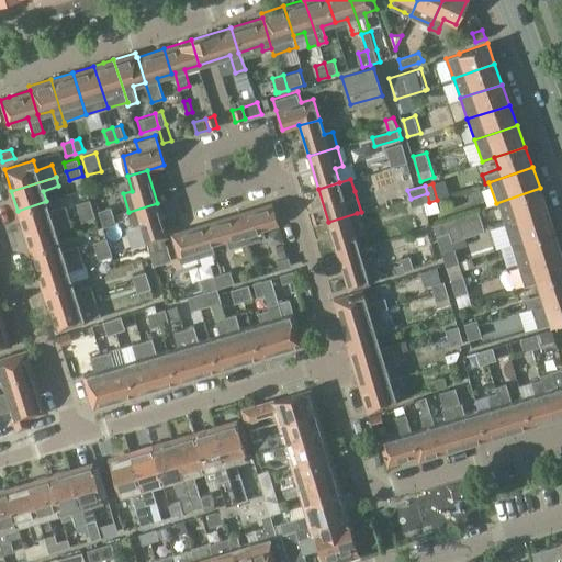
[(496,203),(503,224),(547,209),(540,188),(496,203)]
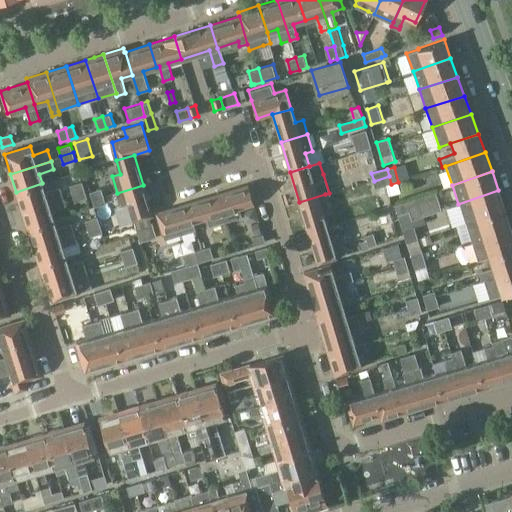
[(376,189),(391,184),(389,176),(374,181),(376,189)]
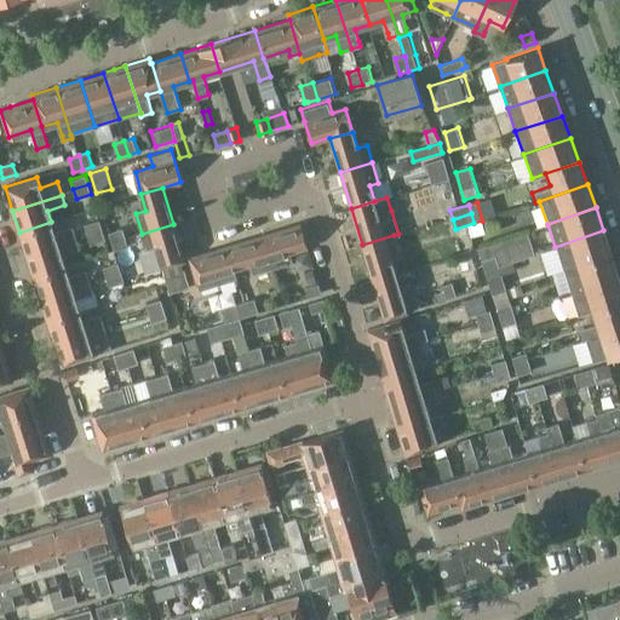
[(85,224),(87,234),(102,229),(99,220),(85,224)]
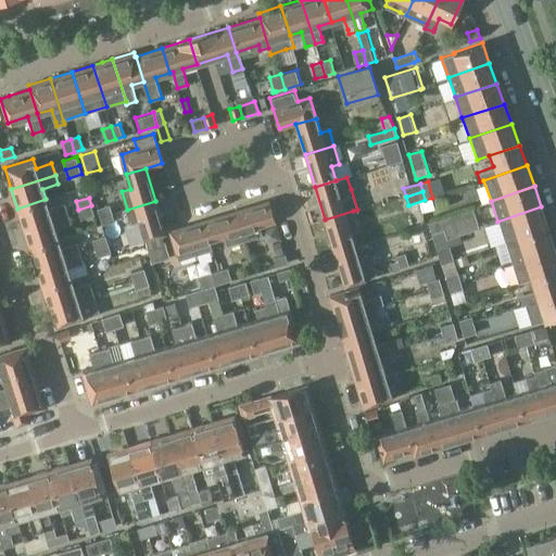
[(432,198),(425,200),(428,212),(437,210),(432,198)]
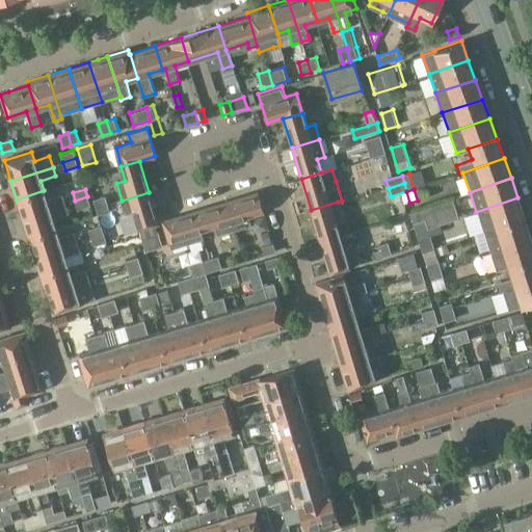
[(44,190),(17,200),(22,218),(64,205),(61,194),(47,200),(44,190)]
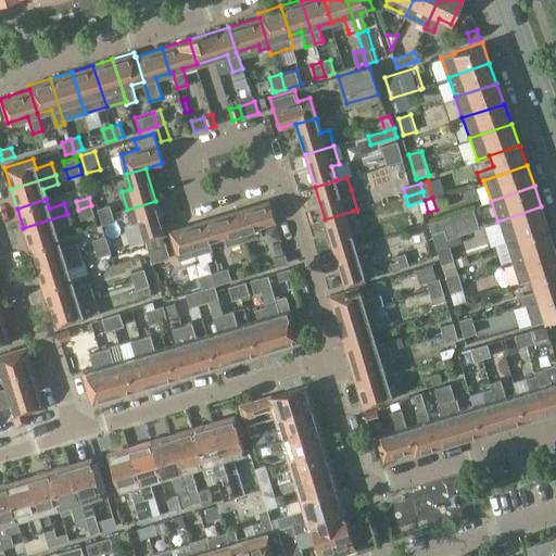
[(144,240),(165,234),(155,201),(127,210),(131,224),(139,220),(144,240)]
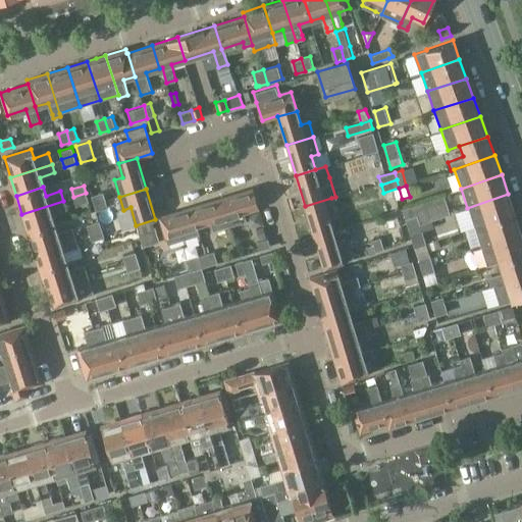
[(244,212),(258,208),(253,189),(221,198),(229,226),(247,221),(244,212)]
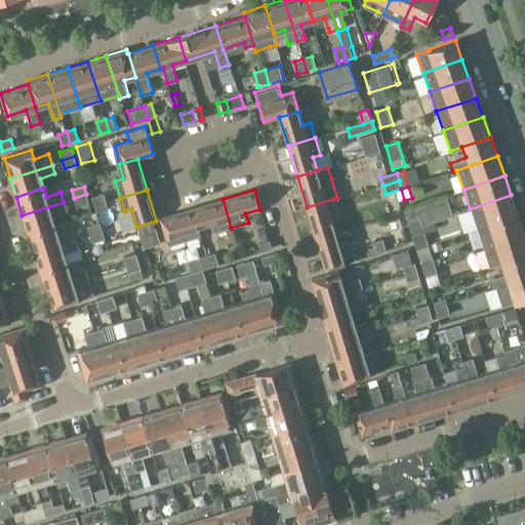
[(93,204),(107,200),(104,193),(91,197),(93,204)]
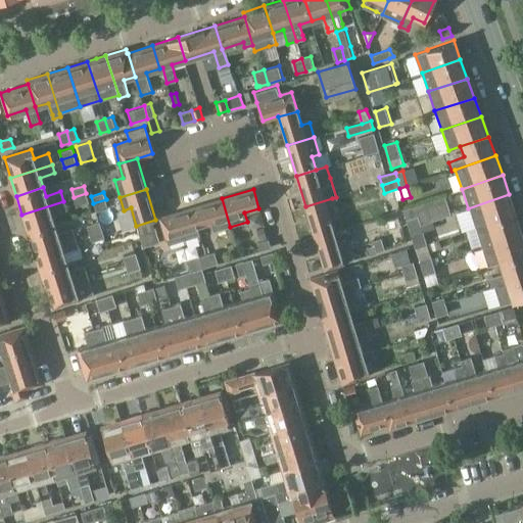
[(89,201),(86,193),(74,197),(77,205),(89,201)]
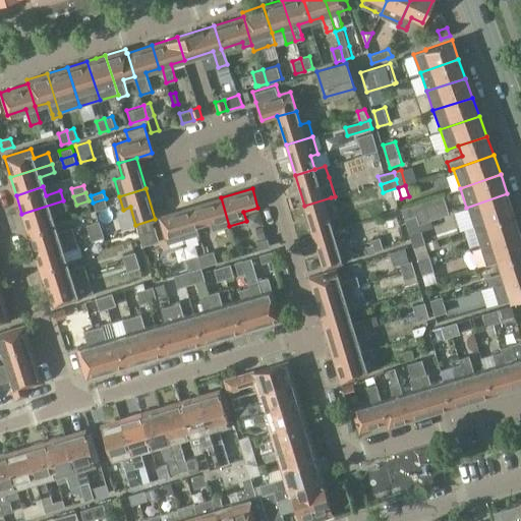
[(466,208),(472,226),(513,213),(507,193),(466,208)]
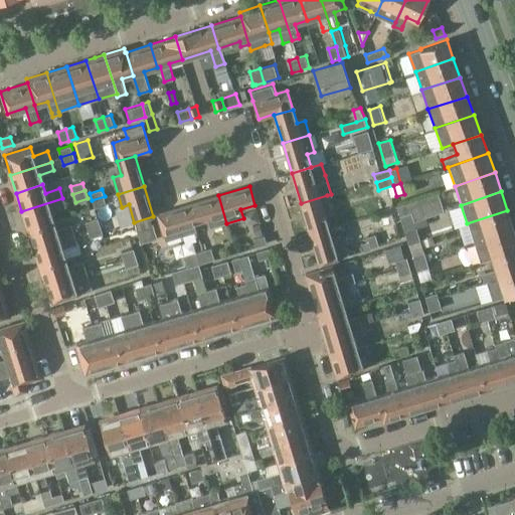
[(397,206),(403,225),(427,217),(446,211),(440,192),(397,206)]
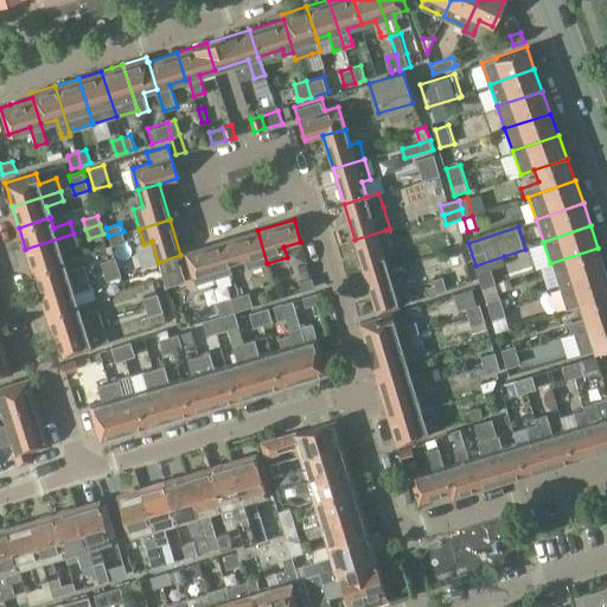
[(267,263),(257,230),(221,241),(227,263),(246,257),(249,269),(267,263)]
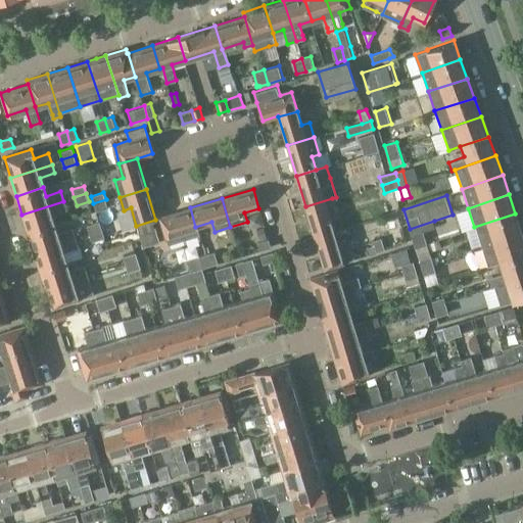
[(332,198),(305,206),(315,238),(334,232),(330,217),(337,215),(332,198)]
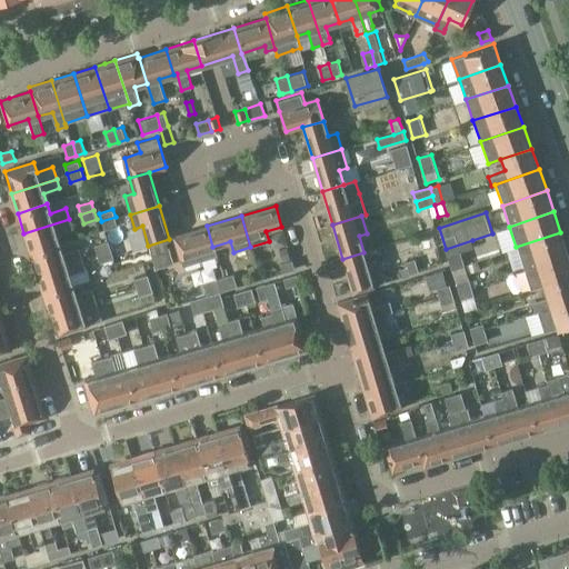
[(119,227),(116,217),(101,221),(105,231),(119,227)]
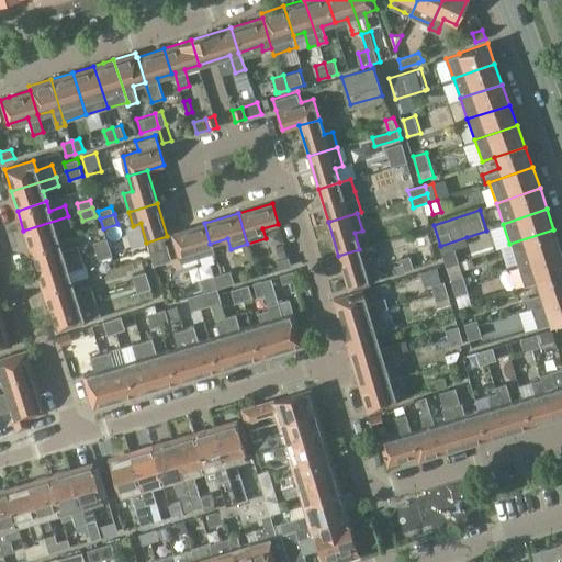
[(68,216),(23,231),(30,250),(59,242),(56,232),(71,226),(68,216)]
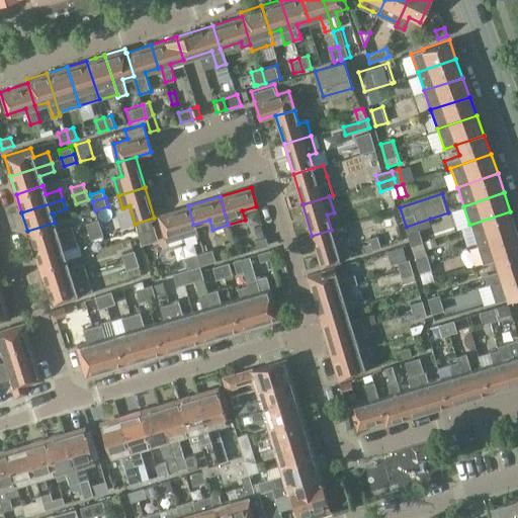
[(193,225),(188,205),(158,214),(164,233),(166,242),(196,233),(193,225)]
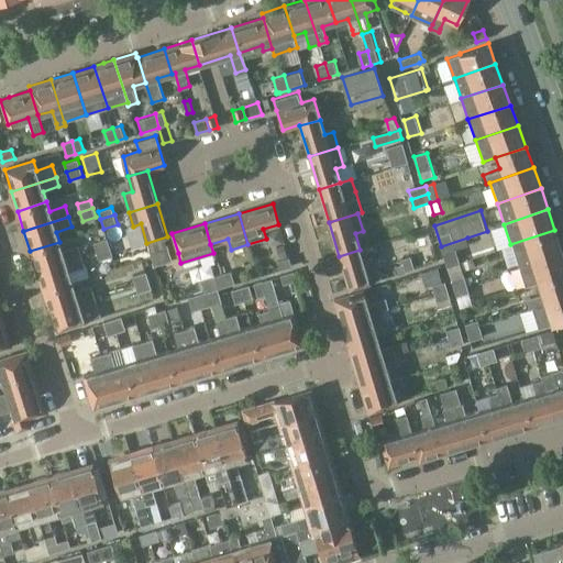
[(510,244),(518,265),(561,251),(554,230),(510,244)]
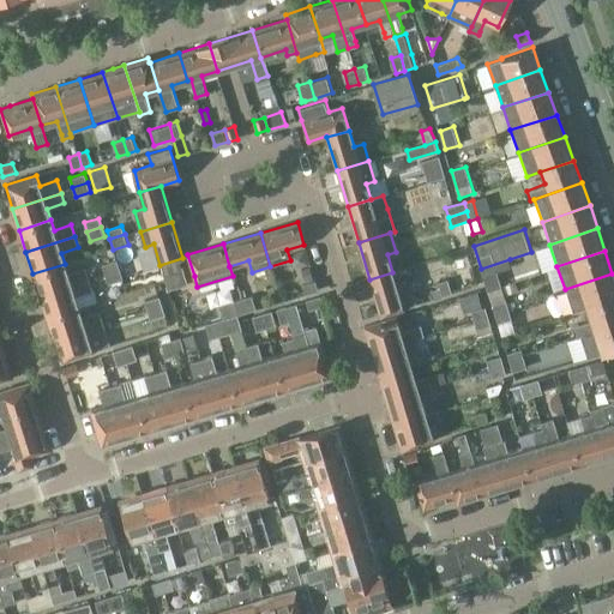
[(513,271),(510,259),(481,269),(489,292),(501,288),(503,287),(499,276),(513,271)]
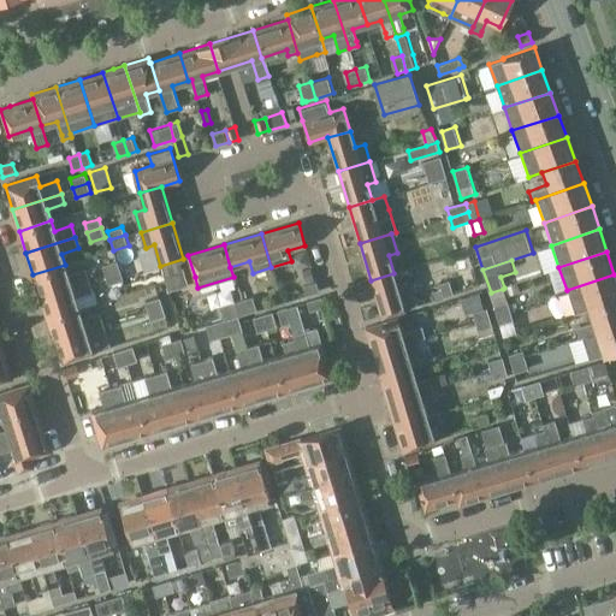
[(102,266),(105,274),(120,270),(117,261),(102,266)]
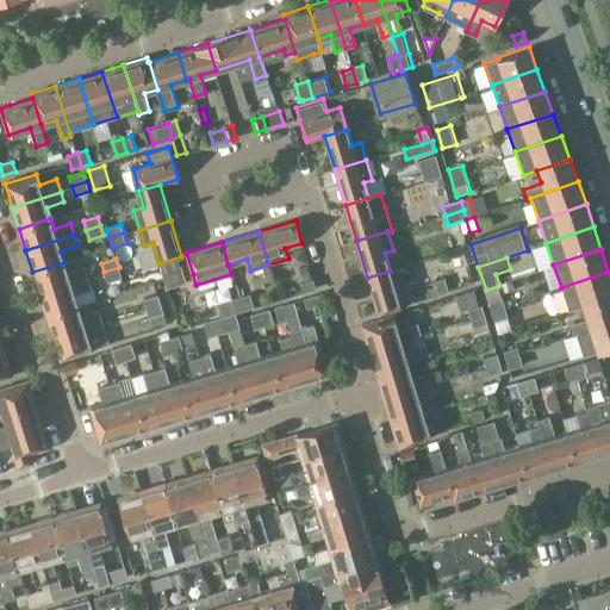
[(64,262),(32,272),(39,293),(88,279),(85,269),(69,274),(64,262)]
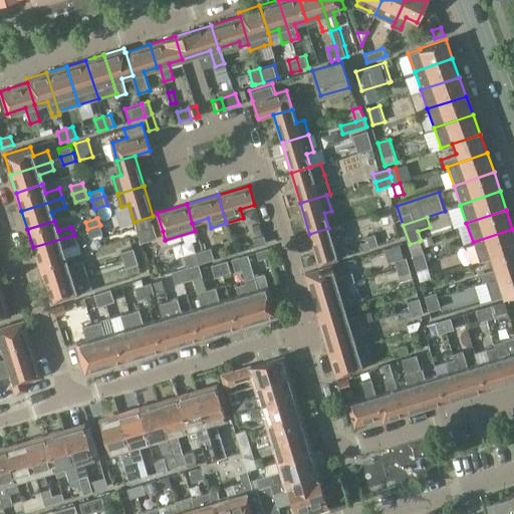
[(158,238),(154,223),(137,228),(141,243),(158,238)]
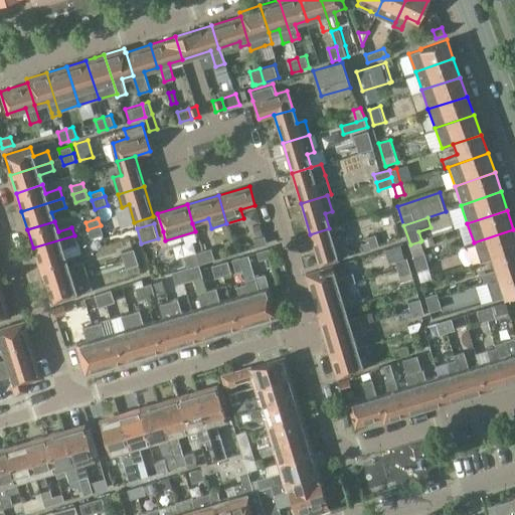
[(104,234),(101,225),(88,229),(91,238),(104,234)]
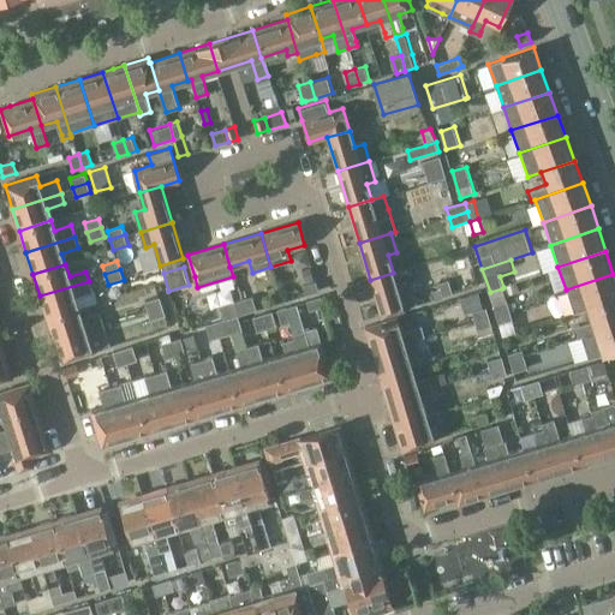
[(306,294),(318,291),(312,272),(300,275),(306,294)]
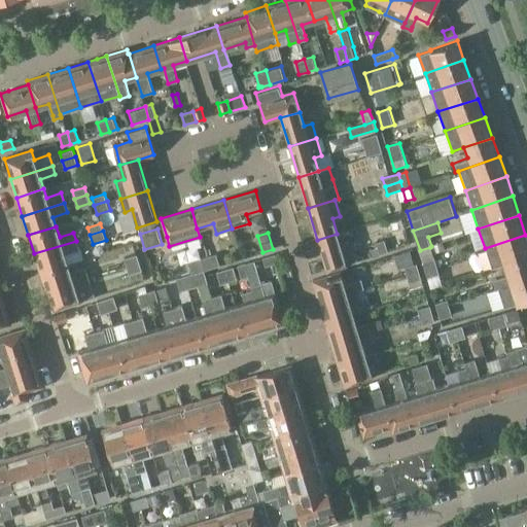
[(337,234),(317,240),(326,271),(357,261),(352,245),(341,248),(337,234)]
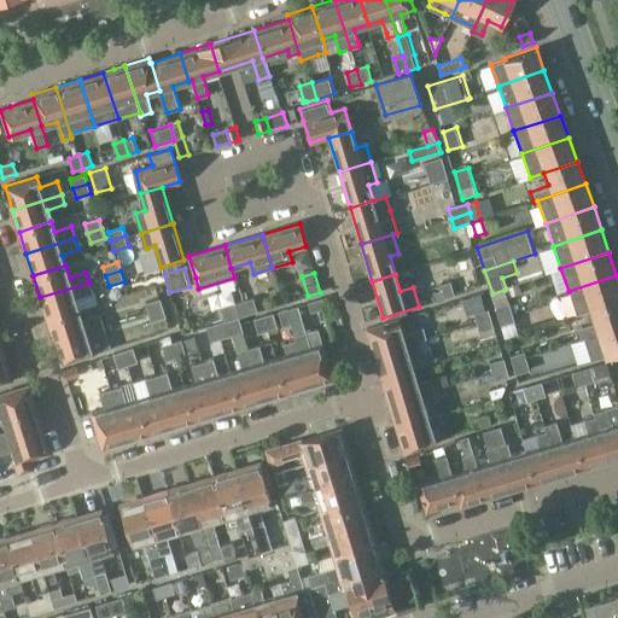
[(577,315),(590,310),(617,301),(617,283),(616,275),(569,291),(577,315)]
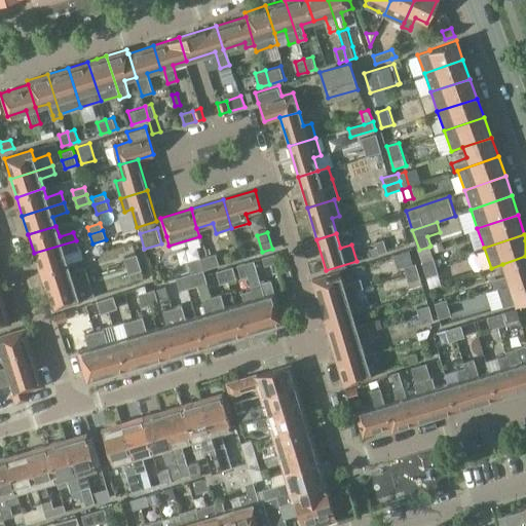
[(384,239),(375,242),(379,254),(387,252),(384,239)]
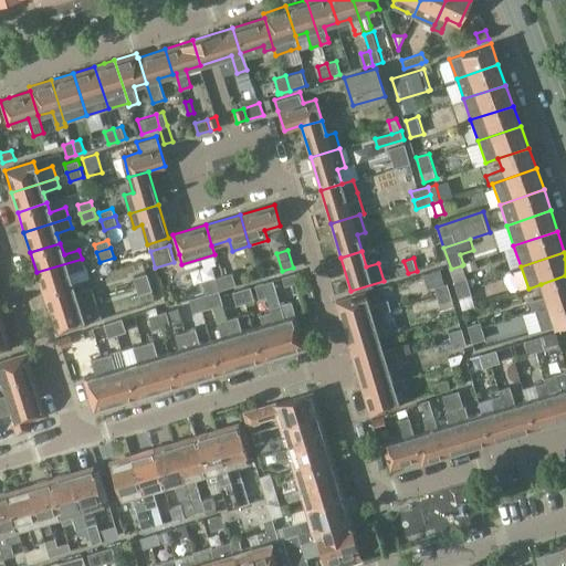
[(82,259),(37,272),(43,292),(73,283),(70,273),(85,269),(82,259)]
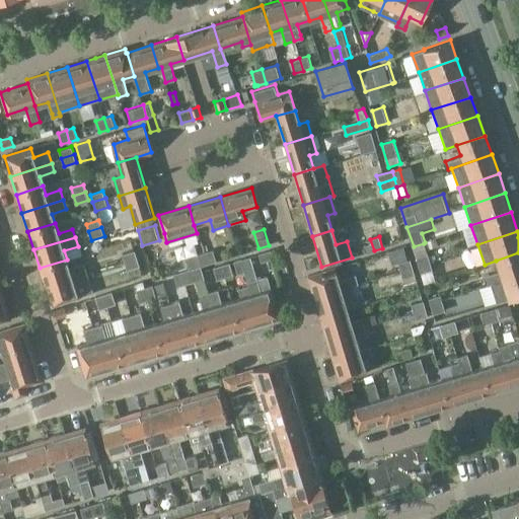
[(424,243),(414,246),(420,267),(432,263),(425,242),(424,243)]
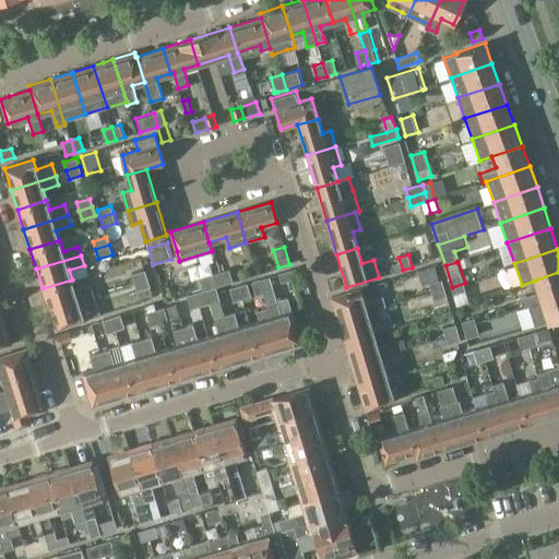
[(132,274),(134,283),(149,278),(146,270),(132,274)]
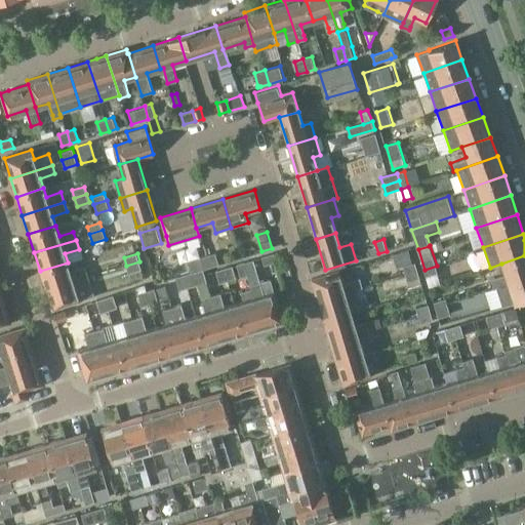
[(216,253),(208,255),(211,267),(219,265),(216,253)]
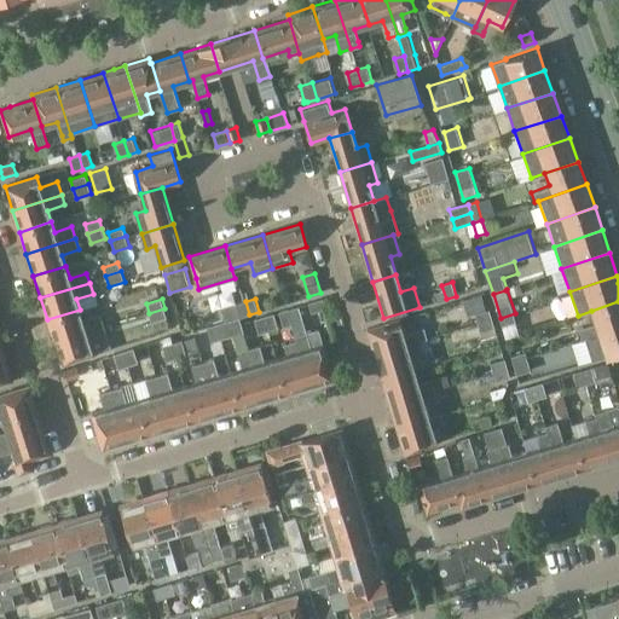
[(325,308),(322,299),(310,302),(313,312),(325,308)]
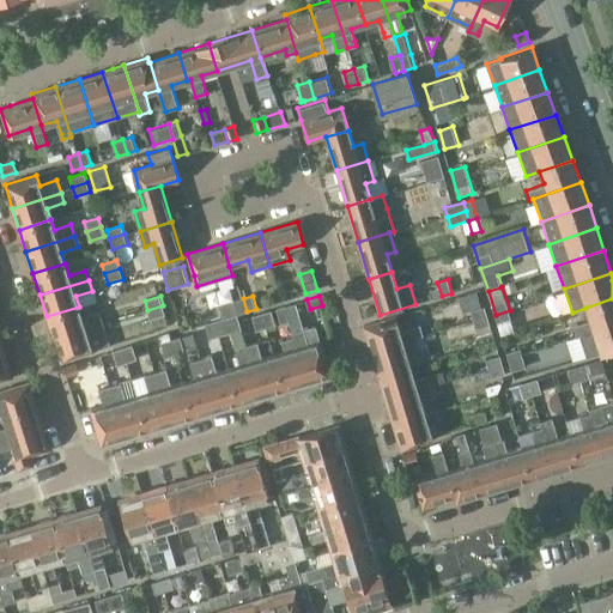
[(247,311),(243,298),(234,301),(238,314),(247,311)]
